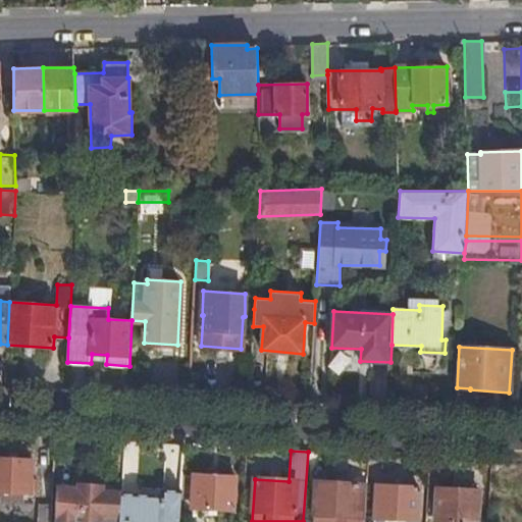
[(32,480),(33,462),(0,460),(0,492),(2,493),(1,501),(23,503),(24,494),(36,494),(37,481),(32,480)]
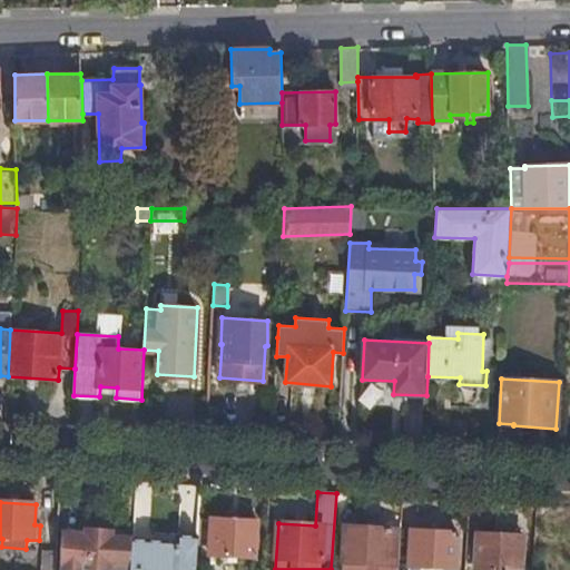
[(210,521),(200,521),(199,538),(198,556),(255,558),(257,522),(210,520),(210,521)]
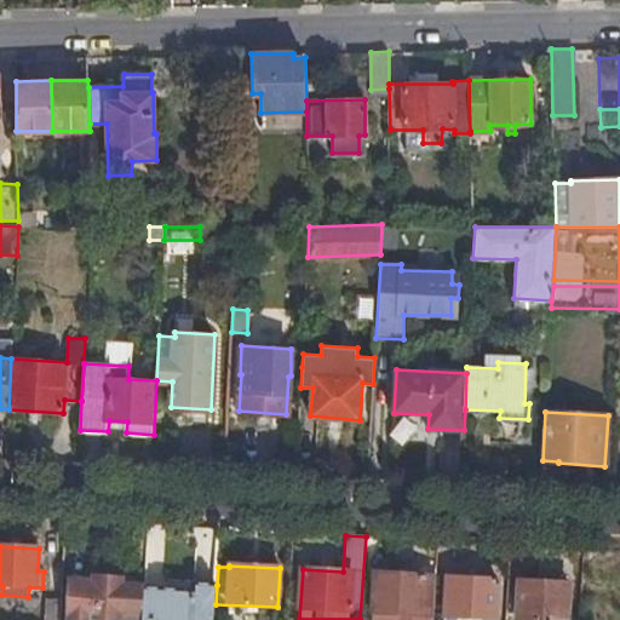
[(87,577),(121,579),(120,568),(89,567),(87,577)]
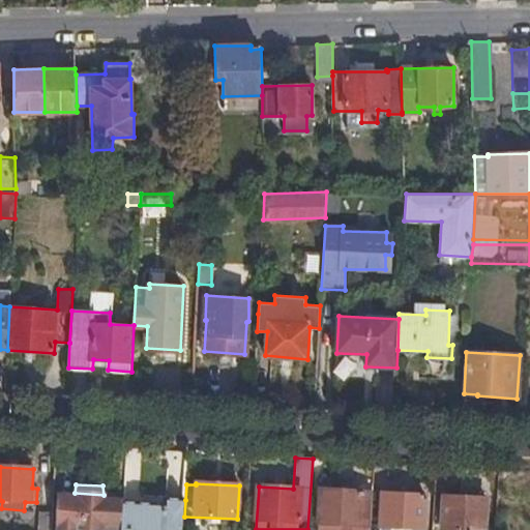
[(371,529),(373,493),(321,490),(318,529),(371,529)]
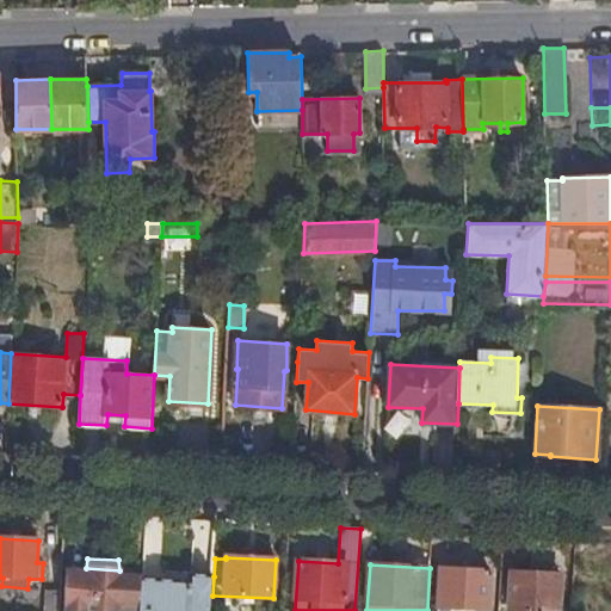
[(141,610),(143,579),(143,578),(135,578),(135,571),(119,571),(86,568),(86,573),(69,572),(67,610),(141,610)]
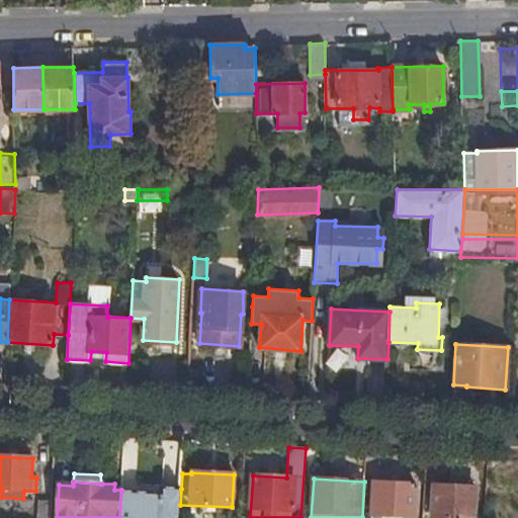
[(413,517),(416,484),(373,482),(371,517),(413,517)]
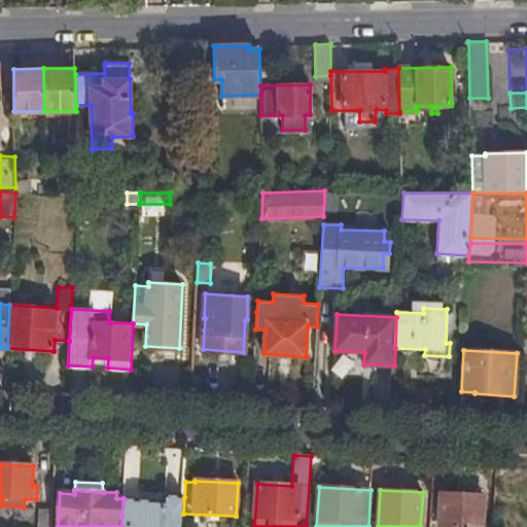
[(482,526),(484,496),(442,494),(440,526),(482,526)]
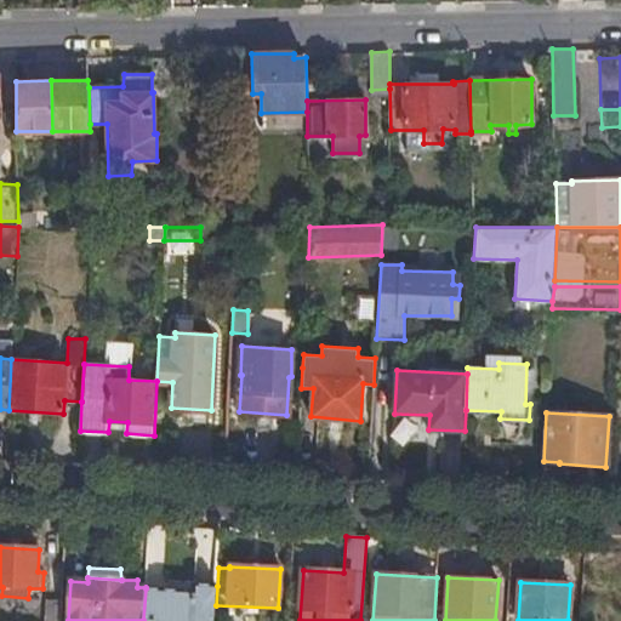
[(193,592),(146,588),(143,620),(215,620),(216,605),(217,586),(193,585),(193,592)]
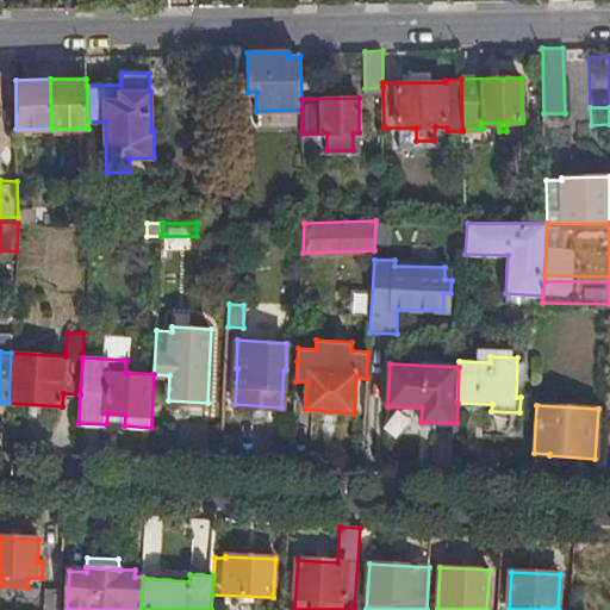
[(60,609),(61,591),(47,591),(44,609),(60,609)]
